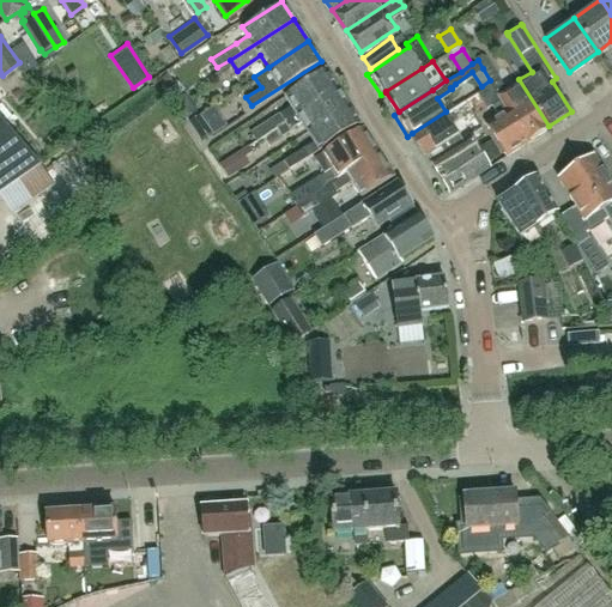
[(279,110),(278,109),(249,128),(255,137),(277,123),(277,125),(337,85),(325,67),(285,93),(291,102),(279,110)]
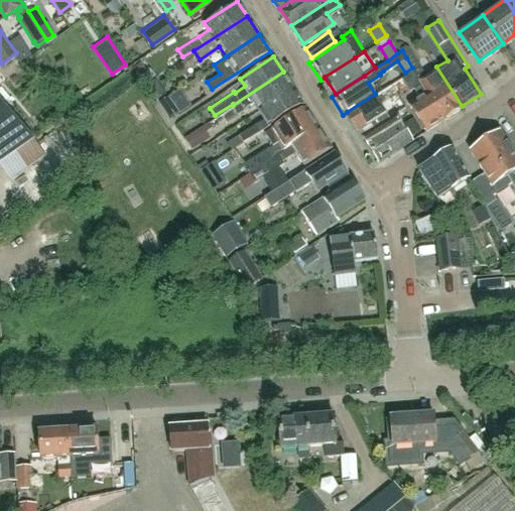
[(420,65),(413,69),(444,118),(462,106),(436,67),(426,74),(420,65)]
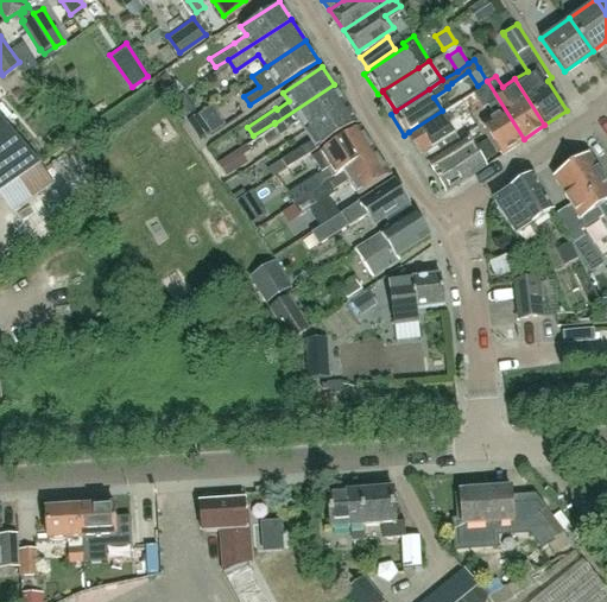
[(487,81),(479,87),(473,92),(481,105),(487,101),(495,113),(484,121),(503,152),(524,139),(487,81)]
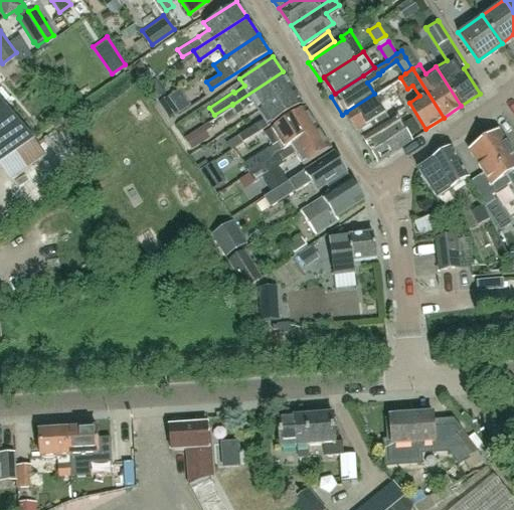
[(283,71),(232,105),(236,111),(243,106),(253,100),(259,108),(293,86),(283,71)]
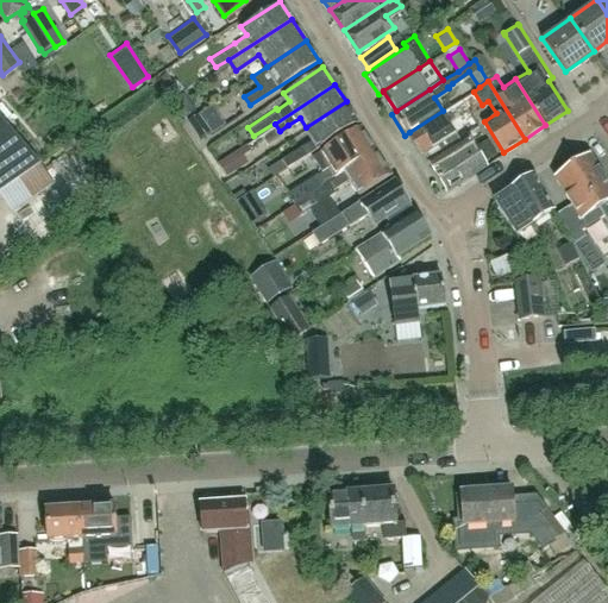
[(194,106),(183,90),(170,99),(181,114),(194,106)]
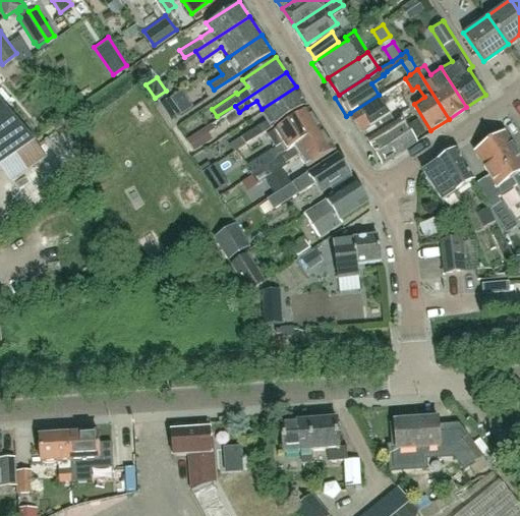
[(267,117),(241,133),(246,141),(271,125),(306,102),(296,87),(262,109),(267,117)]
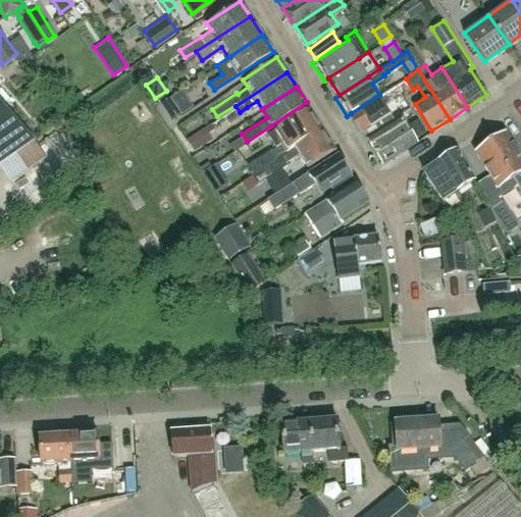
[(159,100),(169,115),(183,107),(172,92),(159,100)]
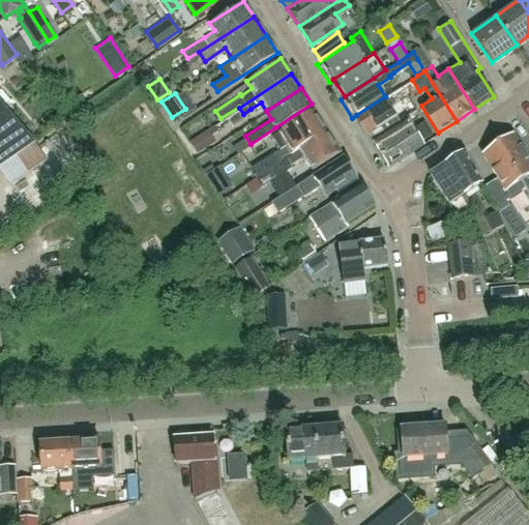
[(385,96),(356,115),(368,132),(369,132),(372,137),(388,126),(400,118),(385,96)]
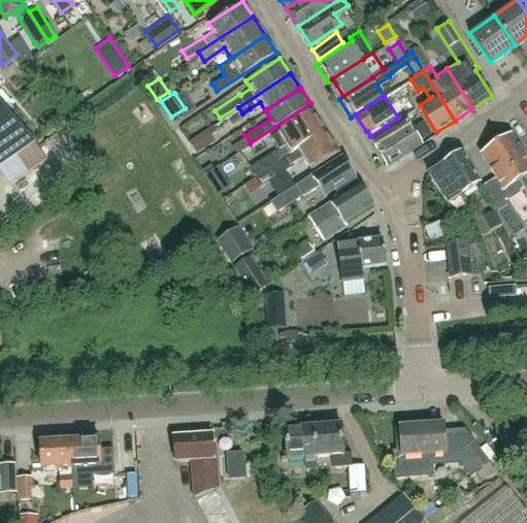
[(0,163),(35,140),(0,98),(0,163)]
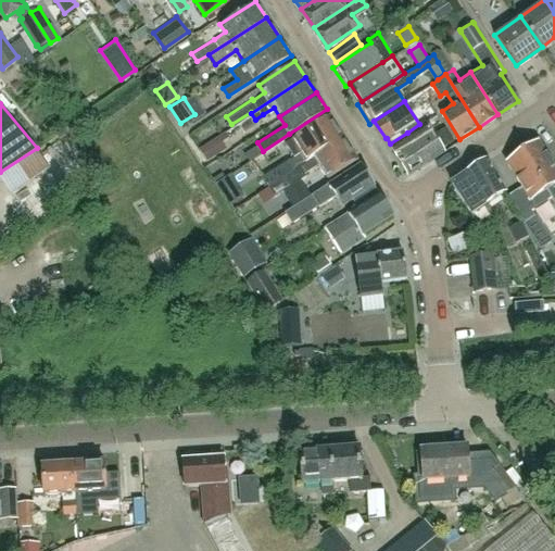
[(300,132),(286,141),(293,153),(289,157),(295,166),(300,164),(342,135),(329,113),(300,132)]
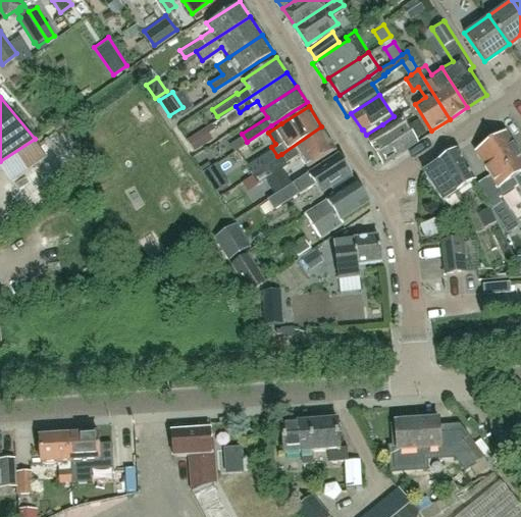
[(418,140),(417,138),(401,112),(394,116),(382,124),(400,151),(418,140)]
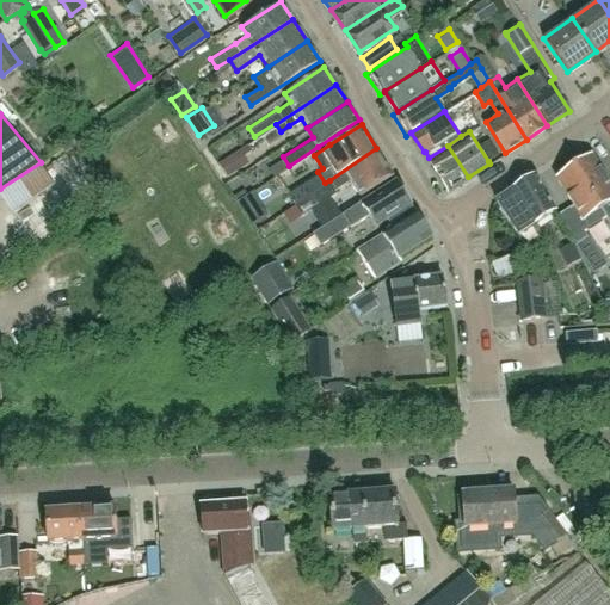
[(214,159),(223,173),(251,156),(241,142),(214,159)]
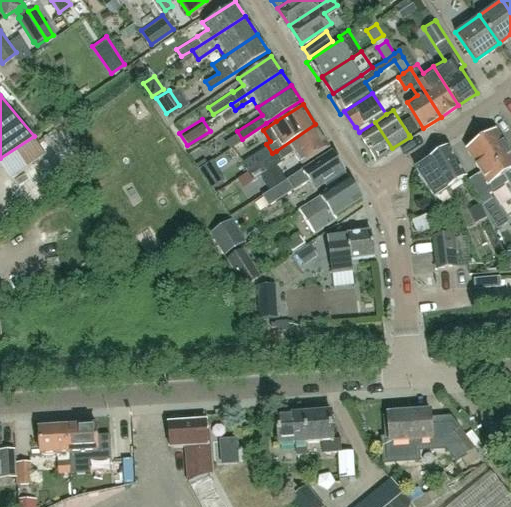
[(392,148),(375,122),(359,132),(376,159),(392,148)]
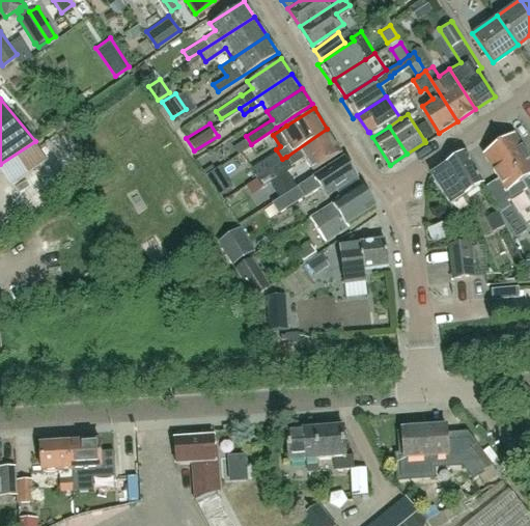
[(282,159),(256,175),(261,184),(291,165),(290,164),(305,155),(313,167),(341,149),(327,129),(286,157),(282,159)]
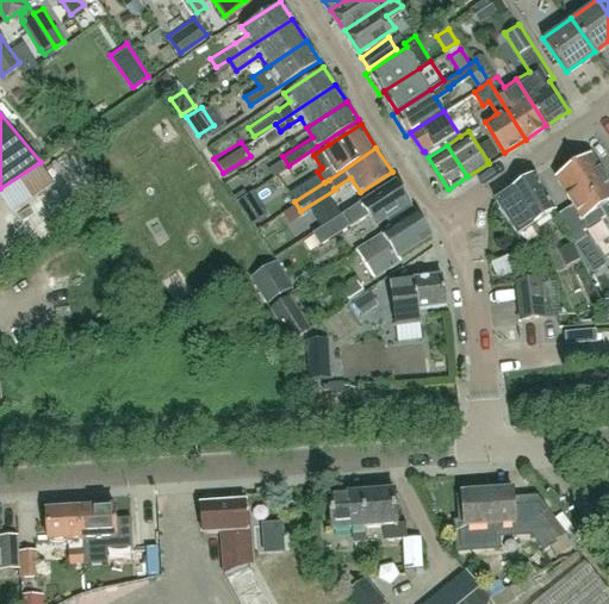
[(608,180),(591,153),(573,164),(600,205),(604,212),(608,218),(608,180)]
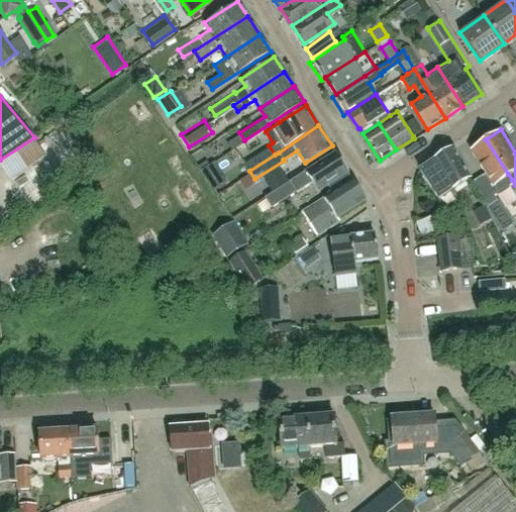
[(512,180),(486,139),(471,148),(485,171),(472,179),(487,203),(497,197),(494,192),(512,180)]
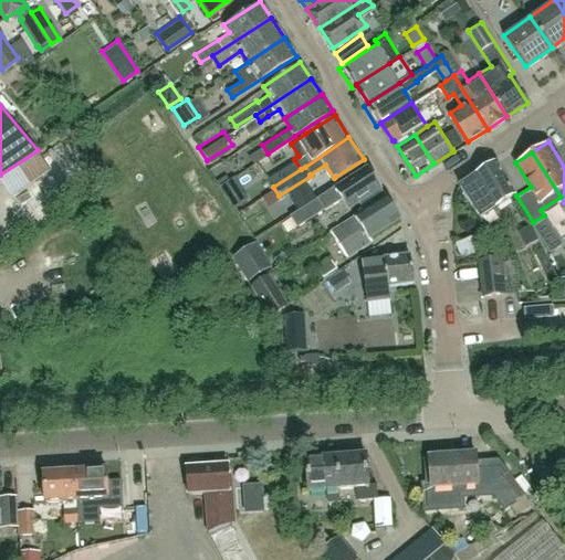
[(498,160),(461,185),(481,215),(515,193),(498,160)]
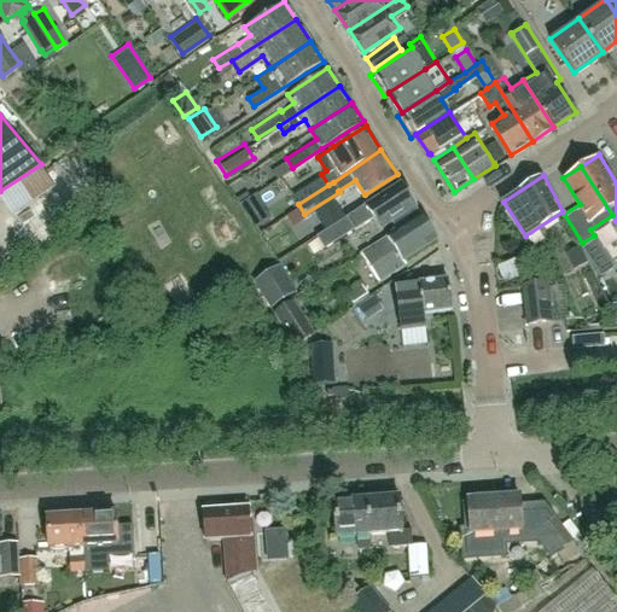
[(331,223),(318,233),(325,245),(339,237),(358,225),(372,216),(379,228),(393,220),(397,227),(420,213),(420,211),(415,204),(401,180),(364,204),(331,223)]
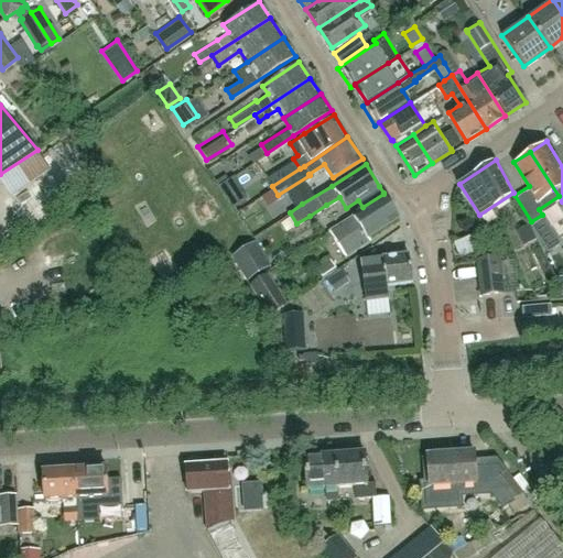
[(242,172),(224,182),(234,199),(252,188),(242,172)]
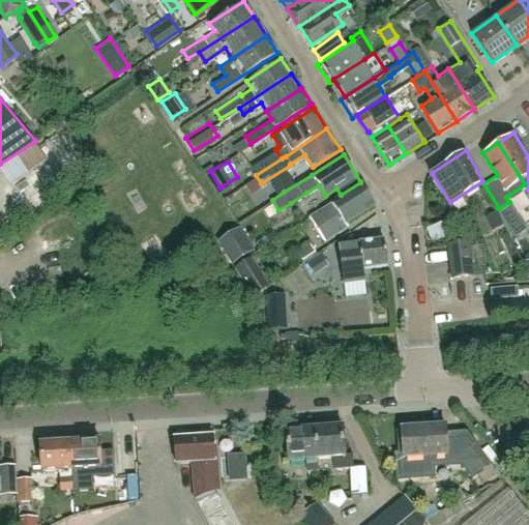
[(374,202),(360,182),(341,195),(309,215),(325,240),(347,226),(345,222),(374,202)]
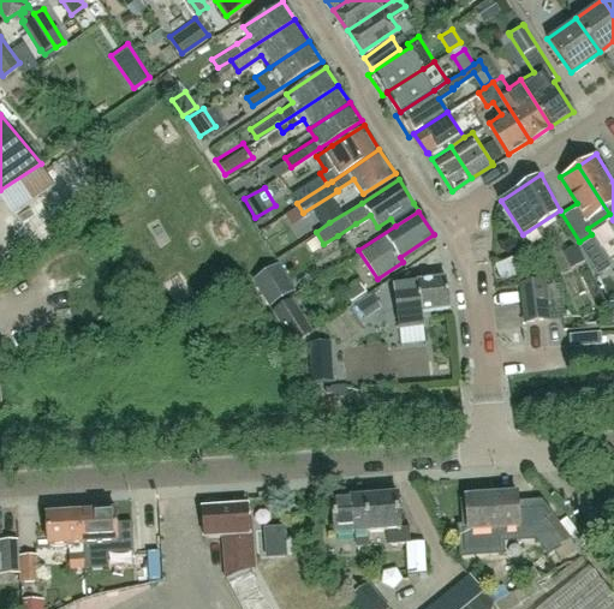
[(576,240),(560,248),(568,264),(584,257),(576,240)]
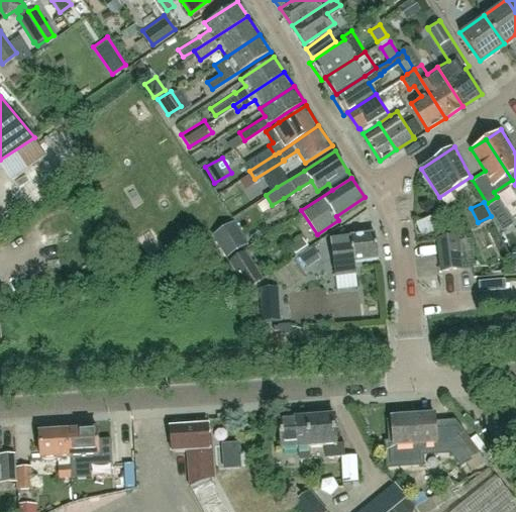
[(227,250),(243,232),(224,215),(208,232),(227,250)]
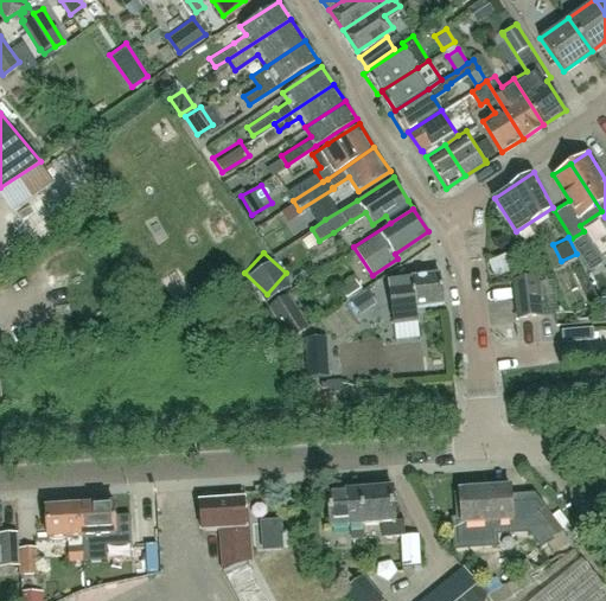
[(444,301),(440,273),(388,279),(393,321),(418,319),(416,304),(444,301)]
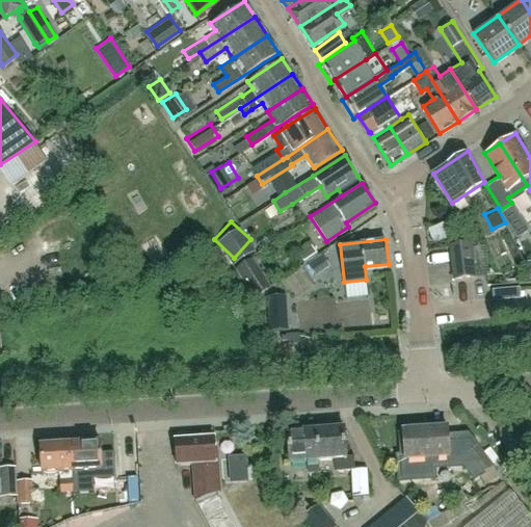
[(471,239),(450,241),(451,244),(454,277),(475,274),(488,272),(485,241),(472,243),(471,239)]
